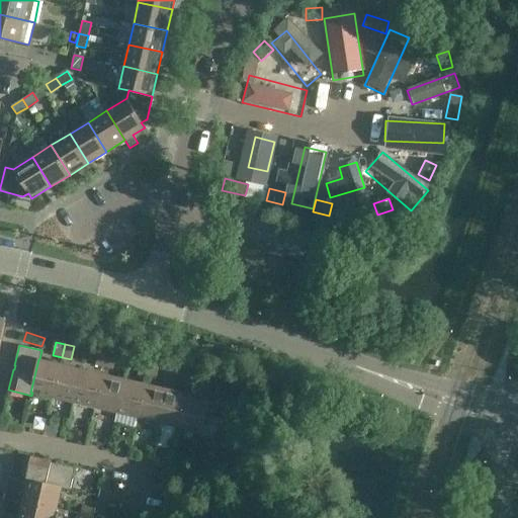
[(104,366),(107,354),(98,352),(95,364),(104,366)]
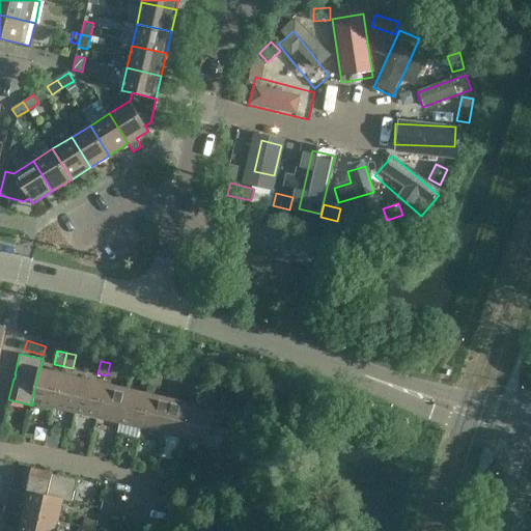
[(119,365),(110,363),(107,375),(116,379),(119,365)]
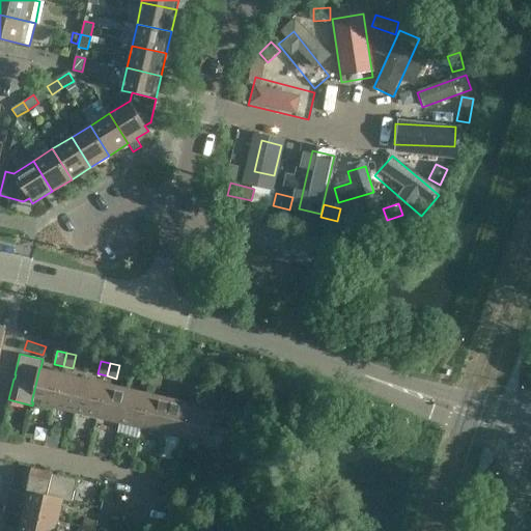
[(53,408),(61,373),(40,368),(39,368),(31,402),(33,402),(53,408)]
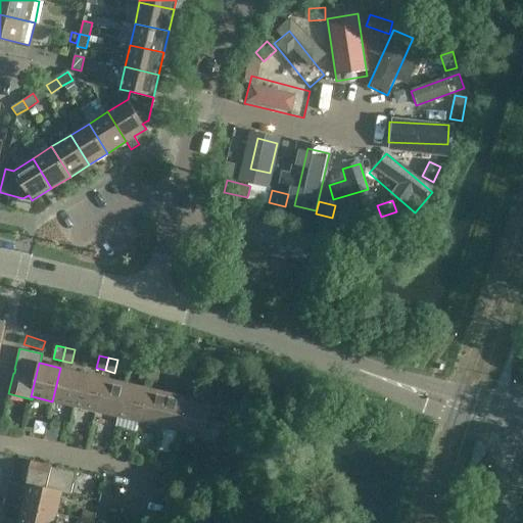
[(148,380),(151,368),(142,366),(139,378),(148,380)]
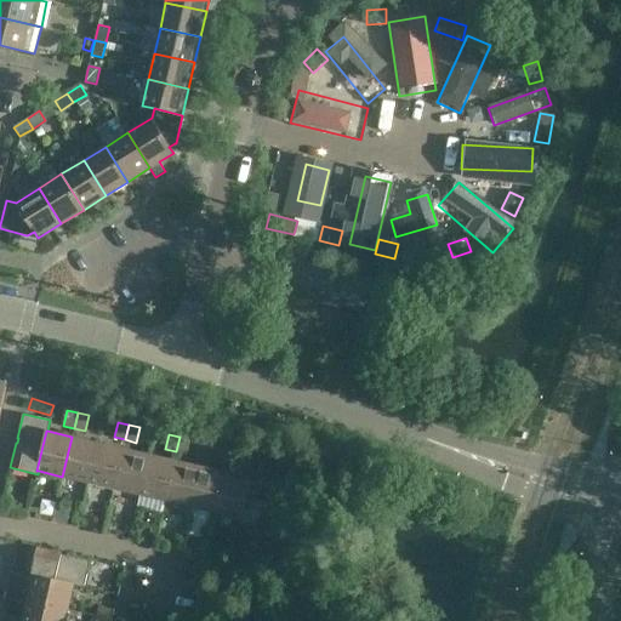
[(89,483),(97,443),(72,437),(62,477),(89,483)]
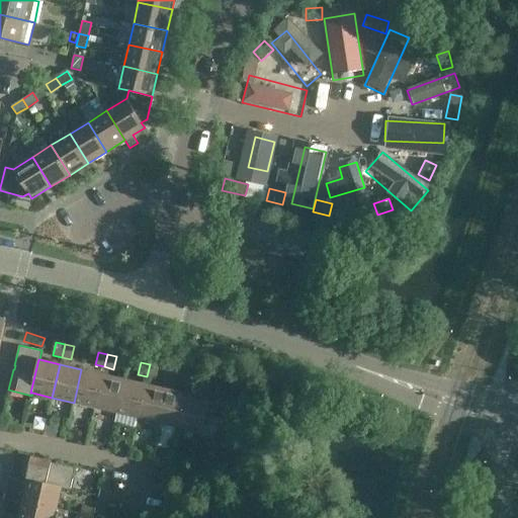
[(159,366),(150,364),(147,376),(156,378),(159,366)]
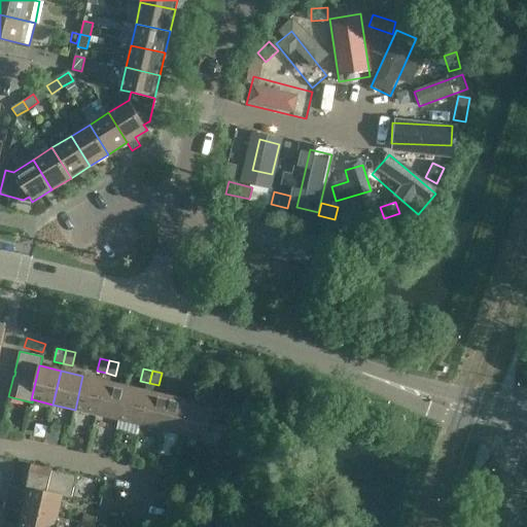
[(97,415),(104,381),(82,376),(75,410),(97,415)]
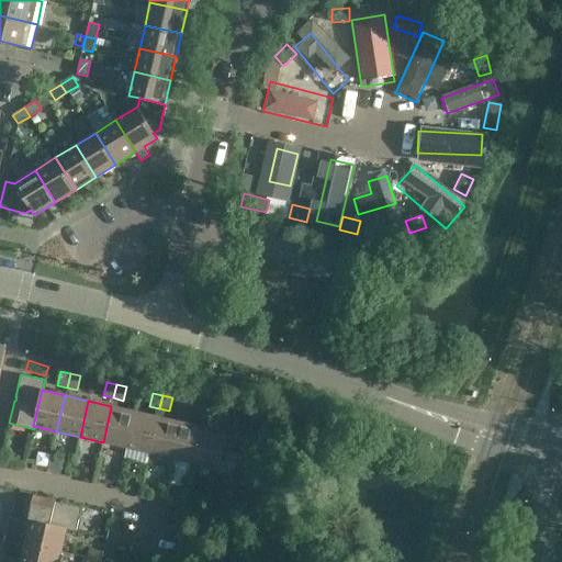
[(205,419),(209,405),(199,403),(195,417),(205,419)]
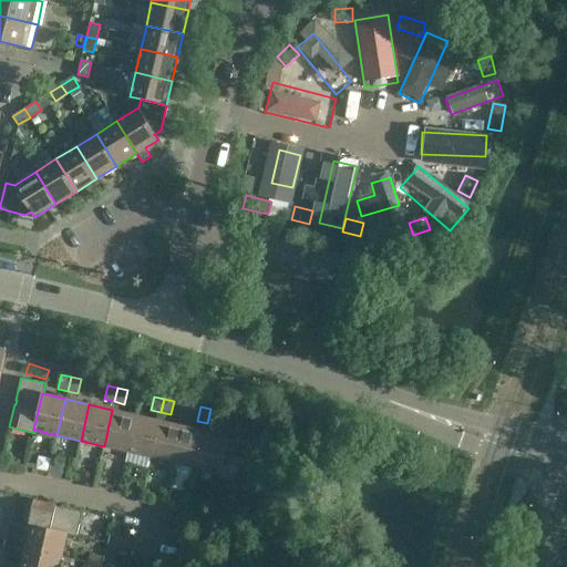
[(220,412),(210,409),(207,423),(217,425),(220,412)]
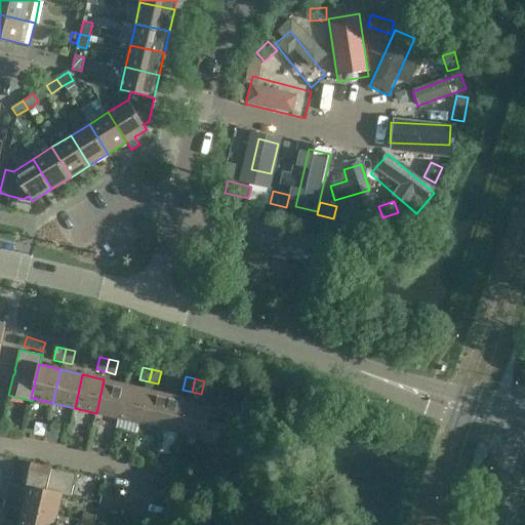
[(118,418),(125,384),(104,379),(96,413),(118,418)]
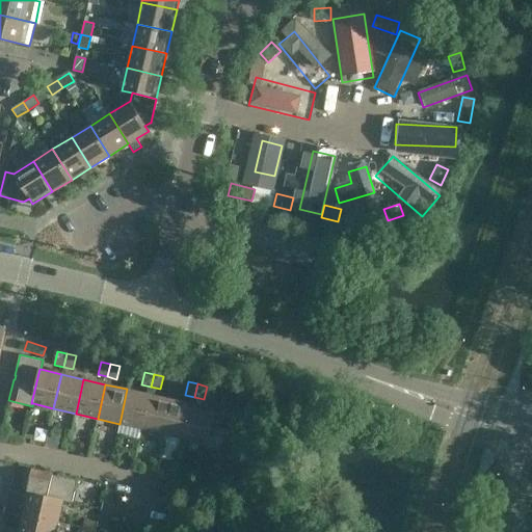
[(141,429),(149,394),(127,389),(120,424),(141,429)]
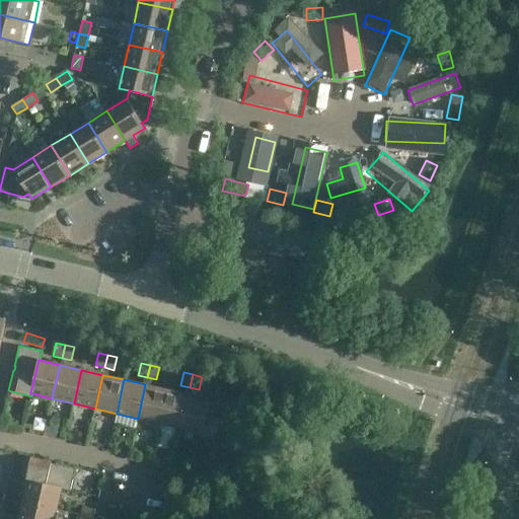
[(159,424),(166,389),(145,384),(138,419),(159,424)]
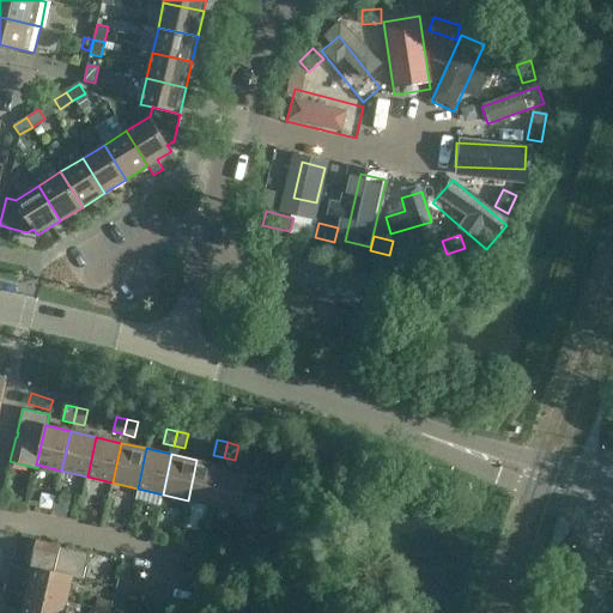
[(213,505),(223,466),(196,460),(188,501),(213,505)]
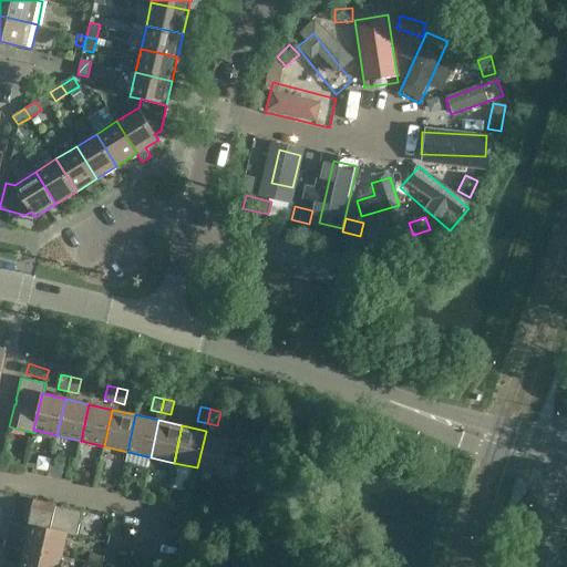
[(228,436),(229,436),(220,473),(219,473),(218,475),(244,482),(249,459),(248,459),(249,454),(250,454),(255,432),(230,426),(228,436)]
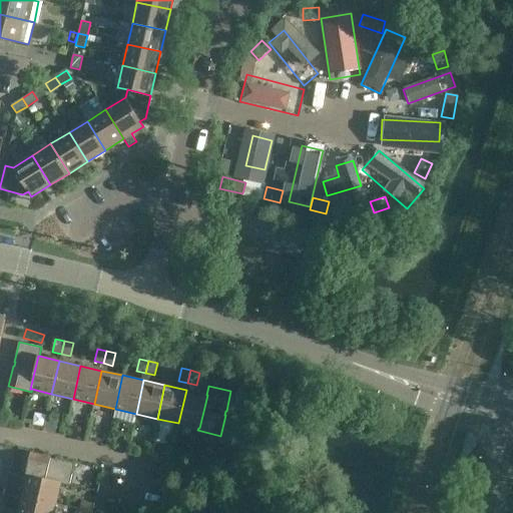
[(286,390),(274,387),(271,401),(283,404),(286,390)]
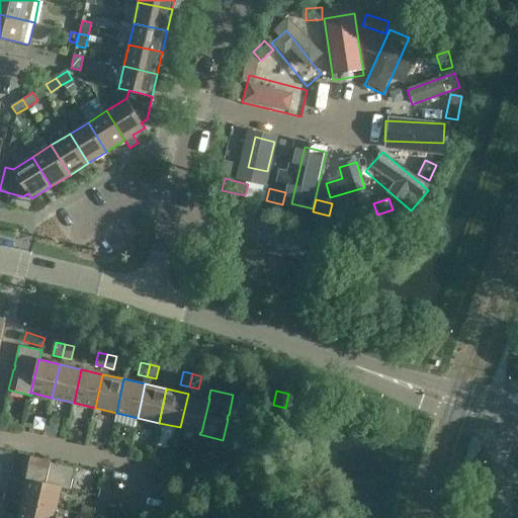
[(209,399),(208,399),(188,394),(180,427),(200,432),(201,432),(209,399)]
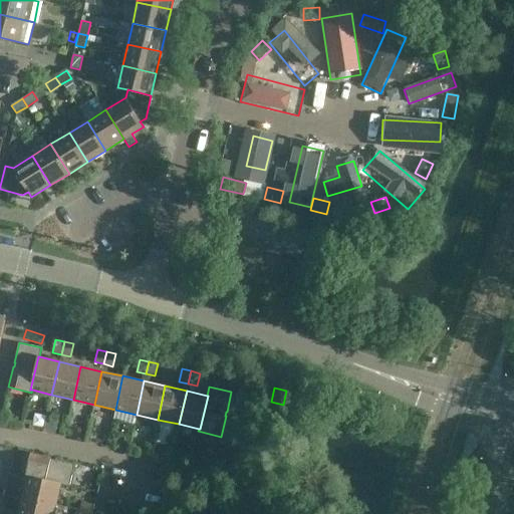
[(34,413),(32,425),(44,428),(46,420),(47,416),(34,413)]
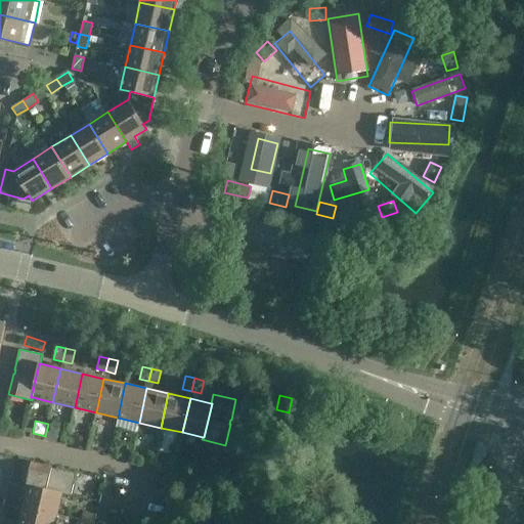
[(45,436),(44,440),(56,443),(59,430),(47,428),(45,436)]
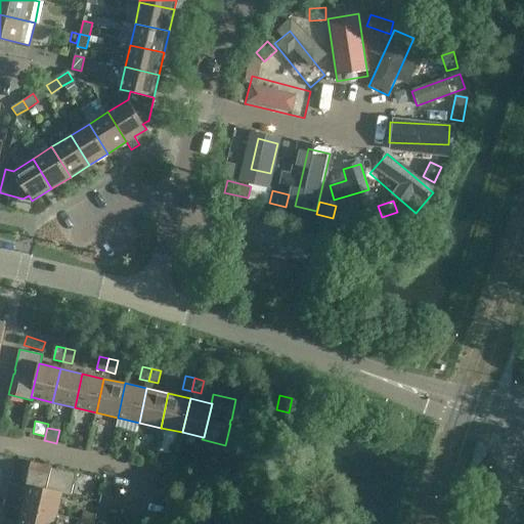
[(26,485),(28,486),(28,485),(61,493),(71,495),(76,473),(55,468),(55,469),(51,468),(51,467),(31,462),(26,485)]
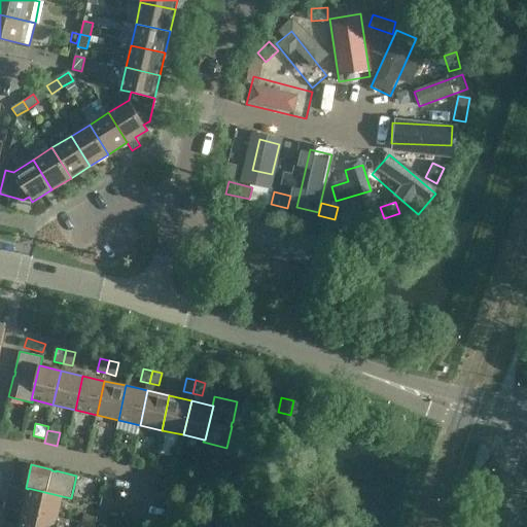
[(58,518),(62,496),(28,488),(28,489),(23,510),(58,518)]
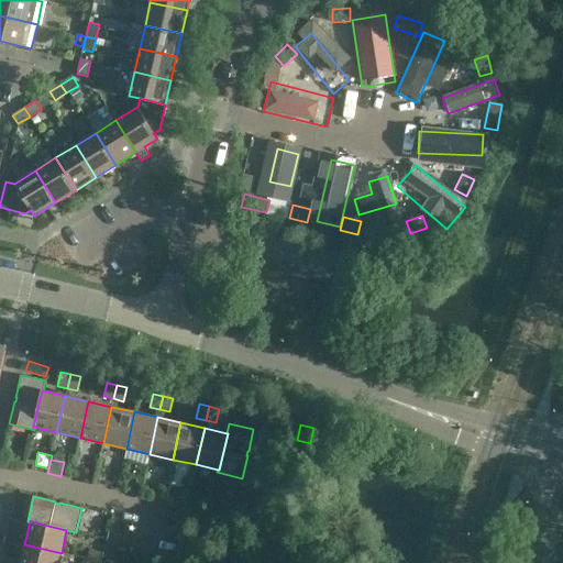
[(58,562),(62,553),(24,544),(20,562),(58,562)]
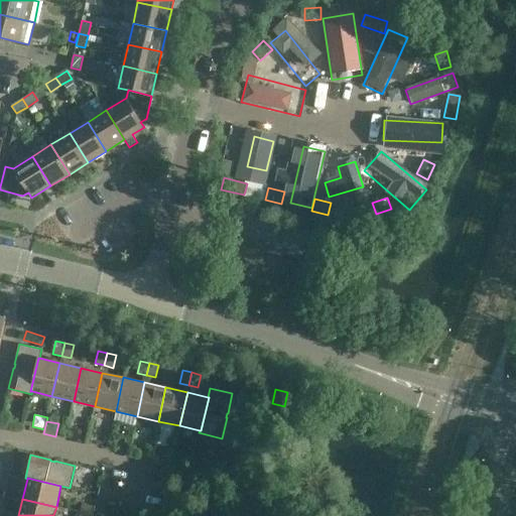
[(93,515),(95,506),(83,503),(81,512),(93,515)]
